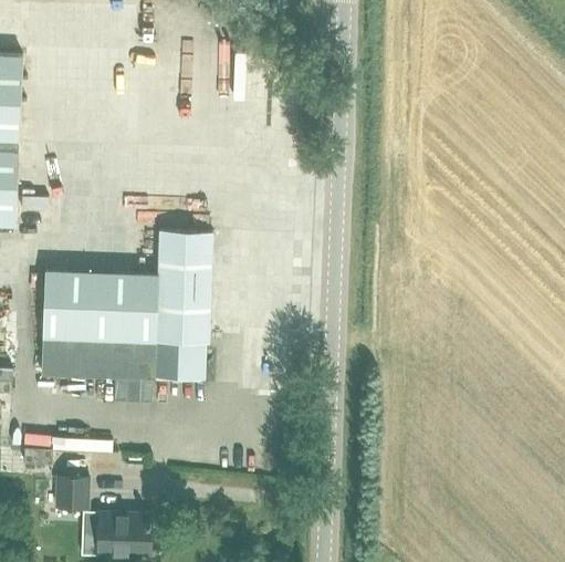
[(0,42),(10,42),(10,32),(0,32),(0,42)]
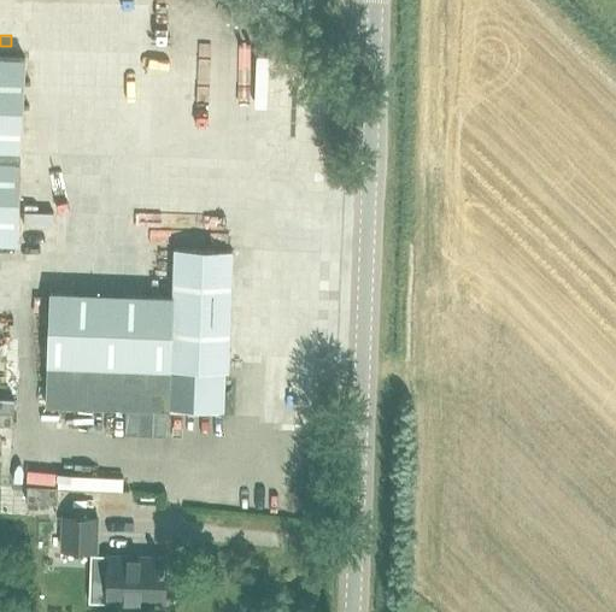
[(0,246),(17,247),(23,63),(0,60),(0,246)]
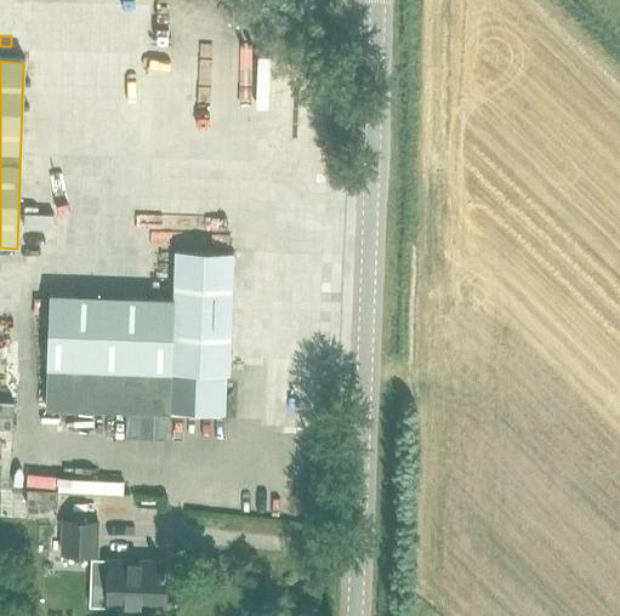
[(227,376),(232,256),(174,254),(172,302),(51,297),(46,409),(222,415),(223,375),(227,376)]
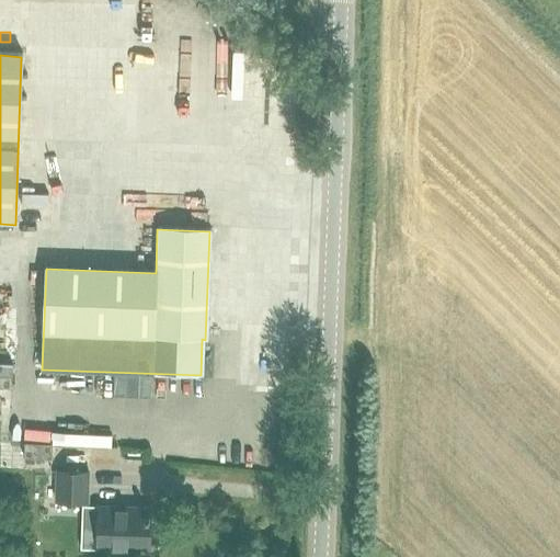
[(0,390),(10,391),(11,366),(0,365),(0,390)]
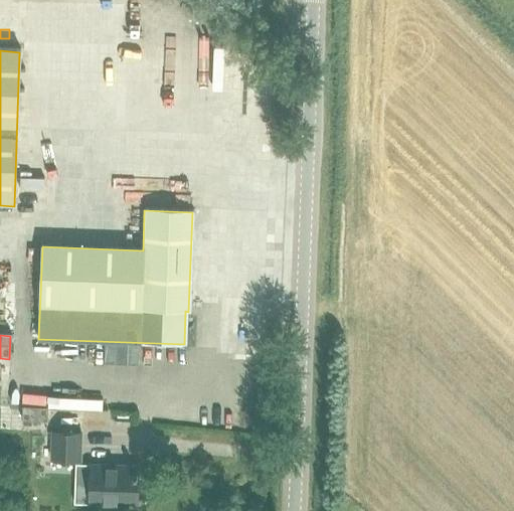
[(115,367),(138,368),(139,347),(116,346),(115,367)]
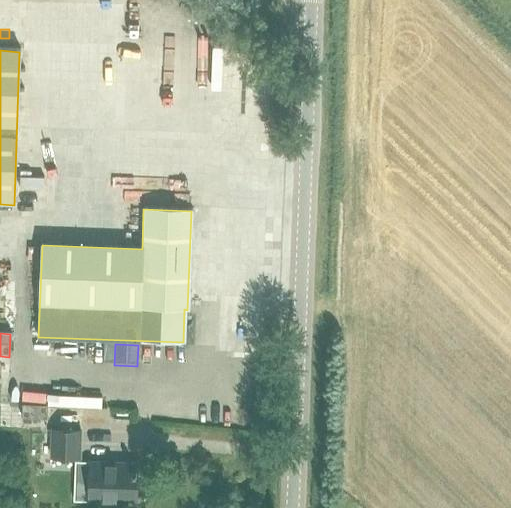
[(0,429),(11,430),(11,407),(0,406),(0,429)]
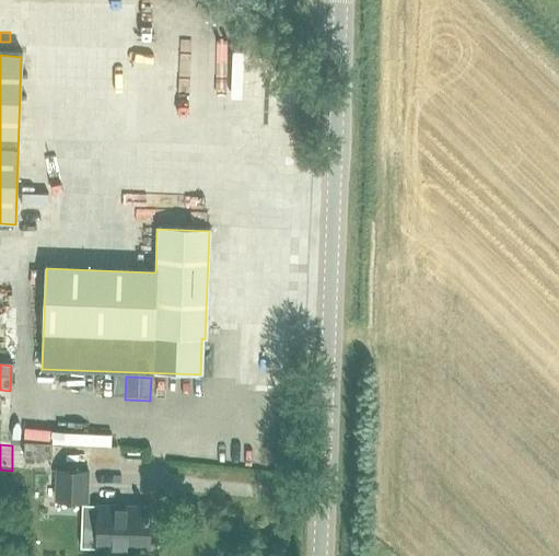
[(23,460),(51,461),(51,447),(24,446),(23,460)]
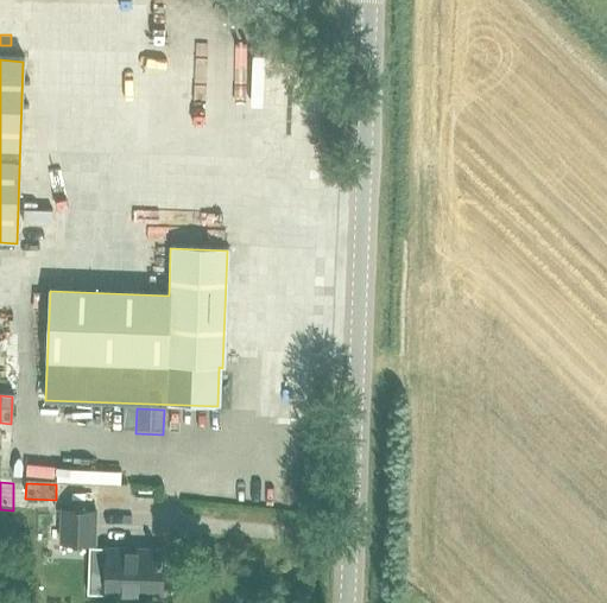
[(95,486),(61,484),(61,501),(94,502),(95,486)]
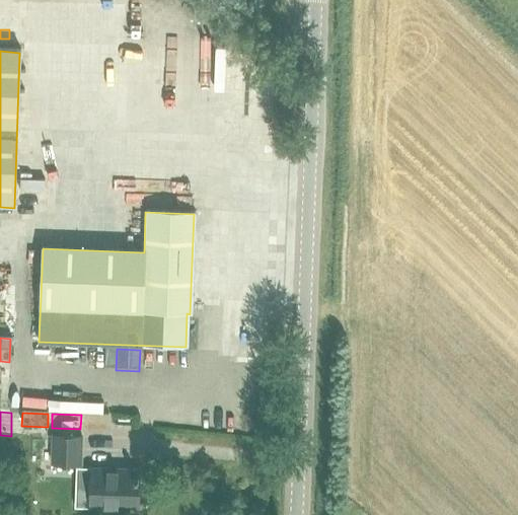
[(80,467),(81,441),(53,441),(52,467),(80,467)]
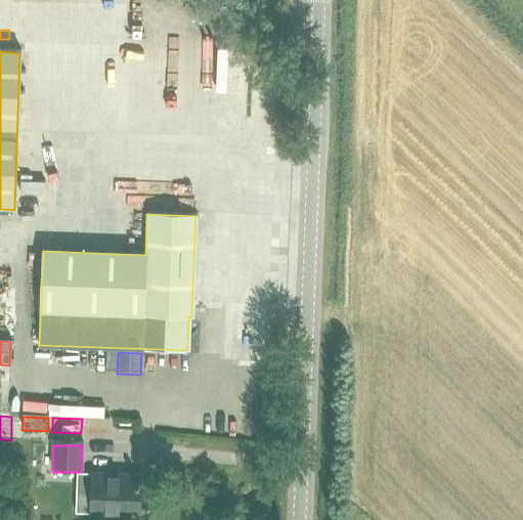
[(92,517),(138,518),(139,478),(93,477),(92,517)]
